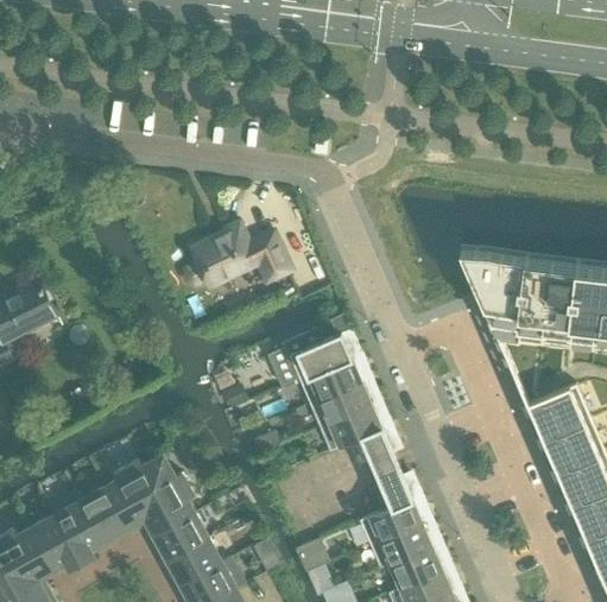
[(183,279),(187,286),(195,290),(206,285),(209,291),(261,265),(271,284),(291,274),(273,235),(248,247),(239,226),(223,234),(226,239),(215,245),(214,240),(190,252),(197,266),(185,272),(183,279)]
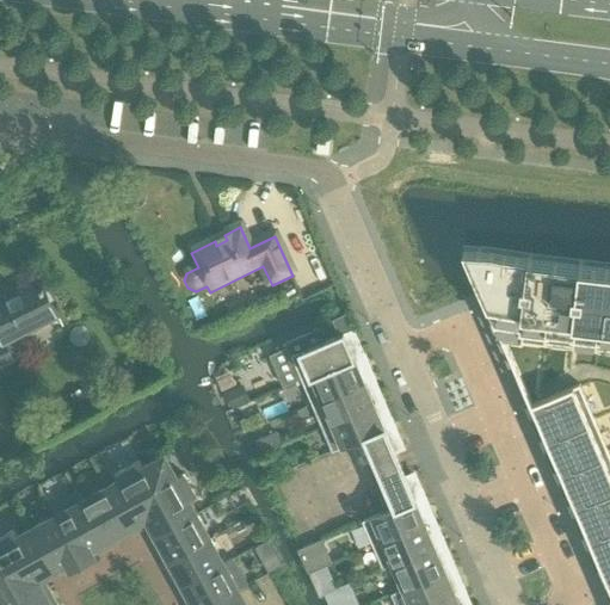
[(609,270),(461,253),(469,272),(480,297),(609,597),(609,270)]
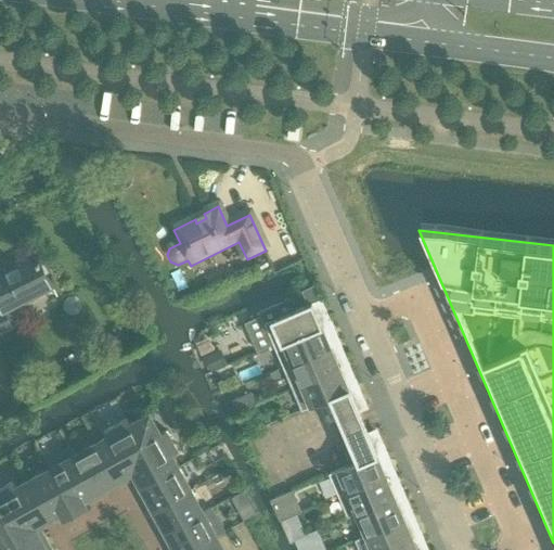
[(0,335),(8,331),(9,332),(9,331),(2,316),(51,291),(35,258),(0,276),(0,316),(0,335)]
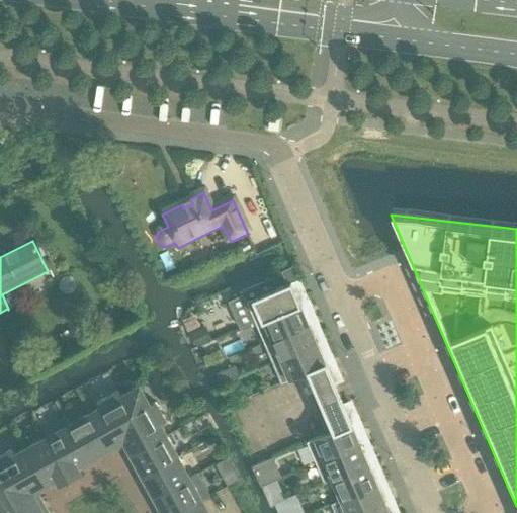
[(245,306),(254,327),(298,308),(290,286),(245,306)]
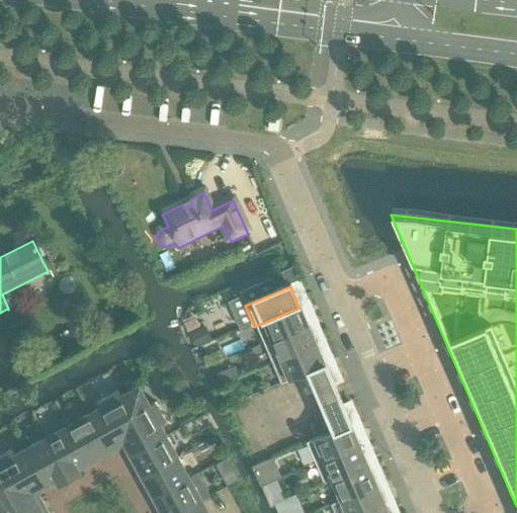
[(254,327),(263,347),(316,324),(314,319),(306,322),(298,308),(254,327)]
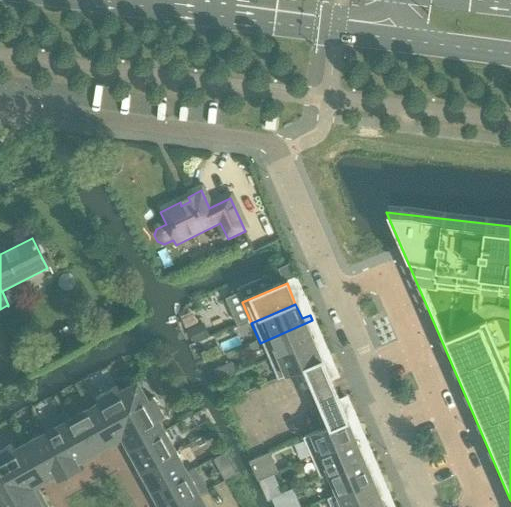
[(260,343),(268,363),(312,344),(306,330),(314,326),(312,320),(260,343)]
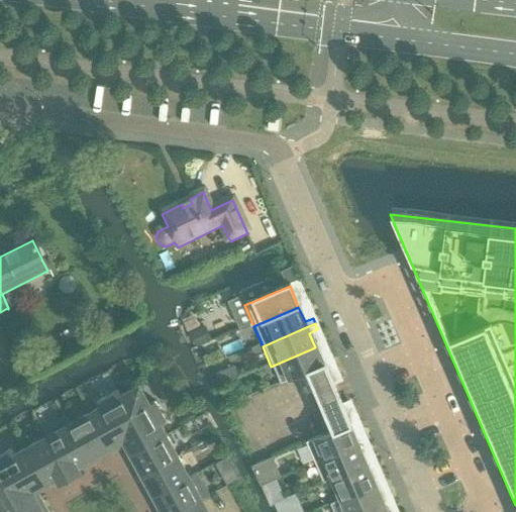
[(196,350),(206,346),(200,332),(190,336),(196,350)]
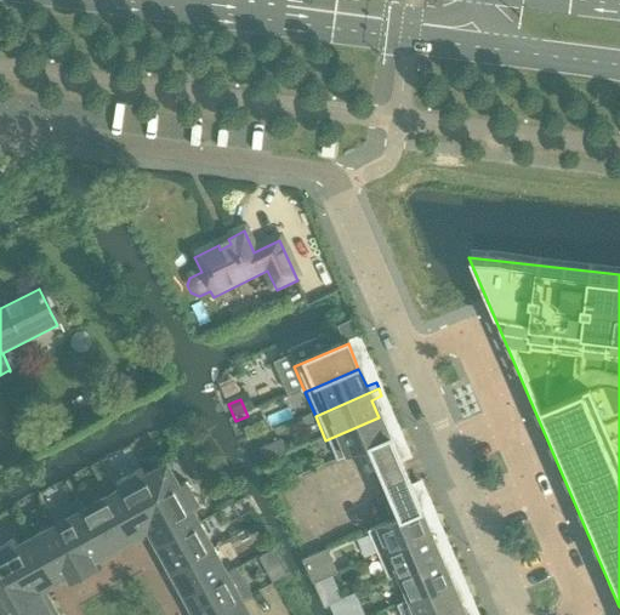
[(336,465),(369,451),(369,450),(399,437),(397,430),(387,434),(379,417),(325,440),(336,465)]
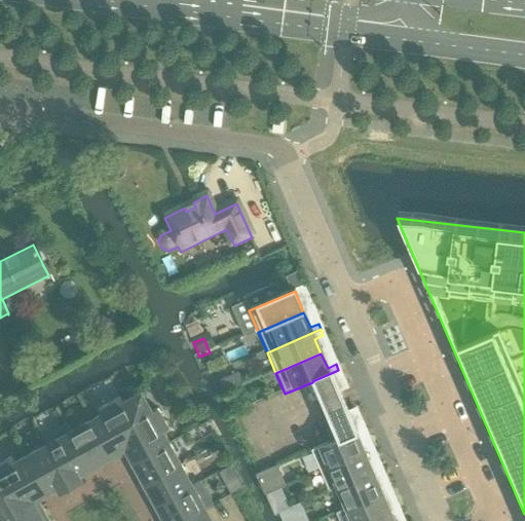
[(215,374),(229,368),(225,359),(211,366),(215,374)]
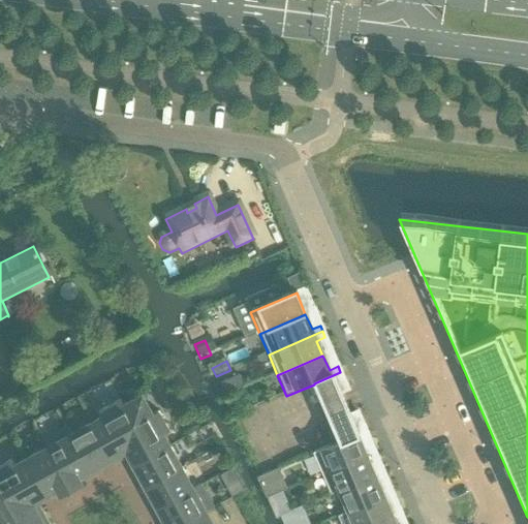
[(314,384),(328,413),(345,406),(334,381),(342,378),(340,372),(314,383),(314,384)]
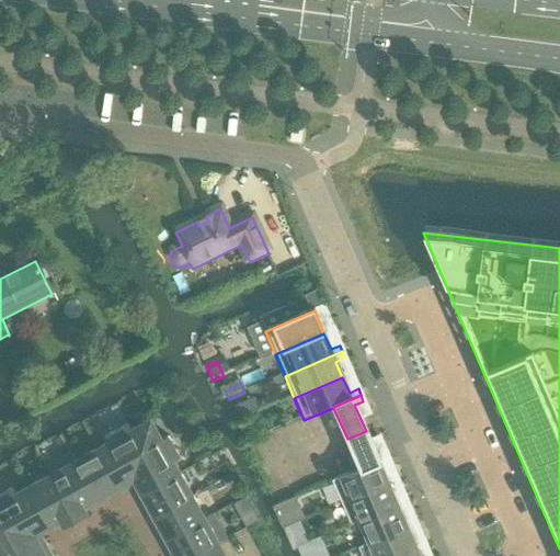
[(256,428),(259,420),(256,416),(248,420),(252,430),(256,428)]
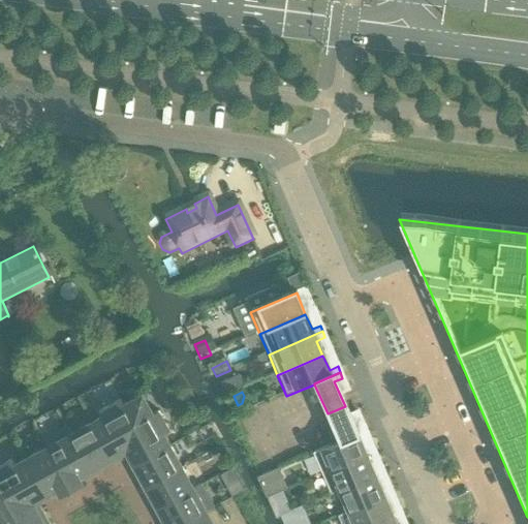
[(103,420),(91,427),(111,463),(125,455),(142,399),(122,409),(119,404),(100,414),(103,420)]
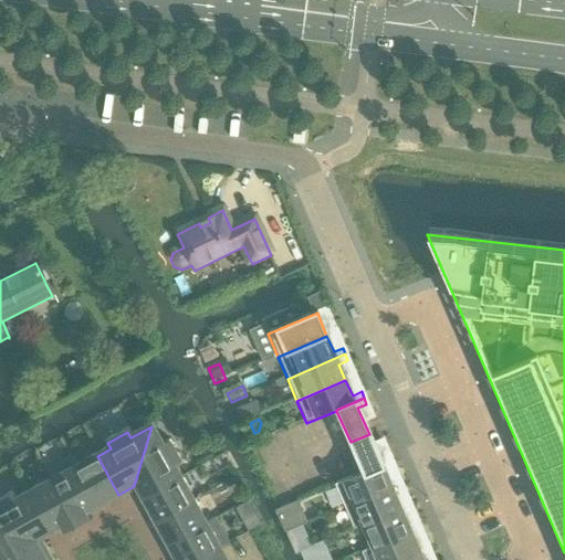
[(163,447),(152,426),(134,486),(142,502),(181,479),(174,467),(179,464),(168,444),(163,447)]
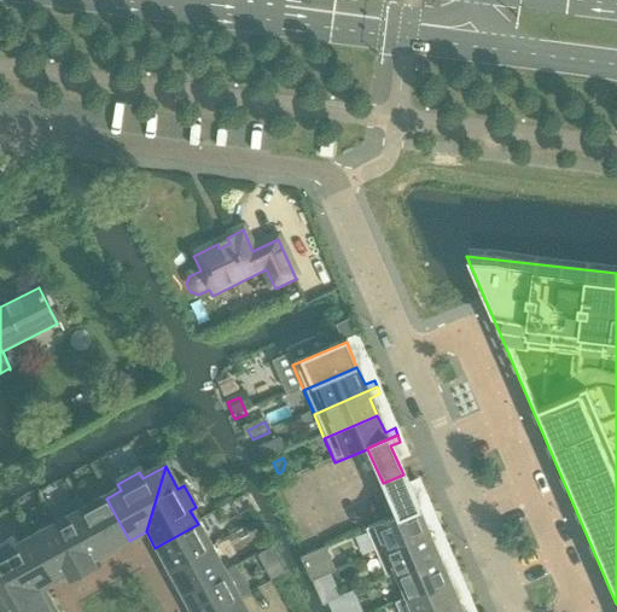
[(383,483),(397,519),(399,519),(429,507),(425,500),(415,503),(403,474),(383,483)]
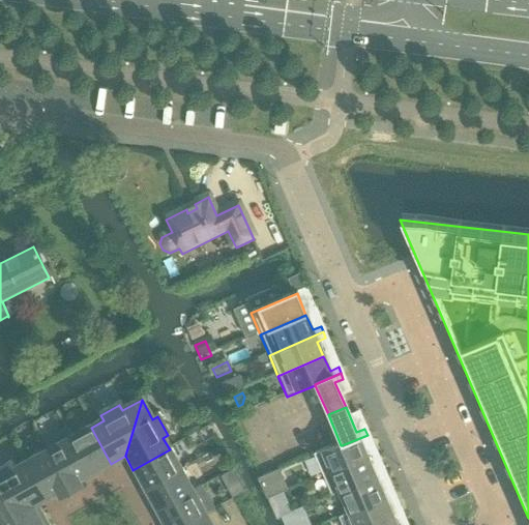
[(66,432),(65,432),(91,479),(101,473),(99,470),(111,464),(91,428),(70,439),(66,432)]
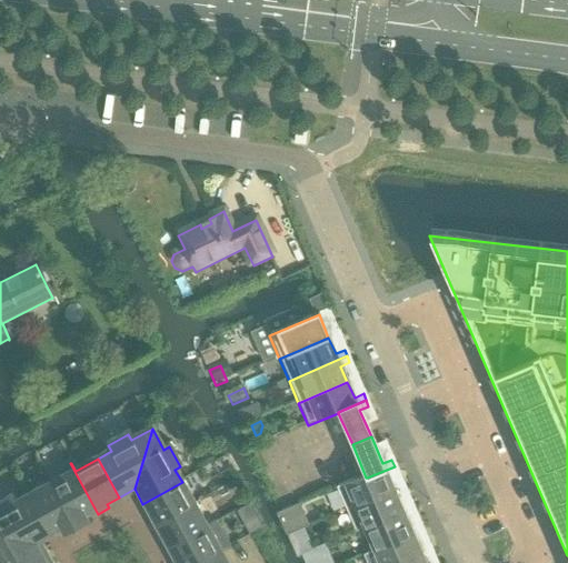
[(70,463),(48,476),(76,526),(86,521),(85,516),(96,511),(97,514),(98,514),(70,463)]
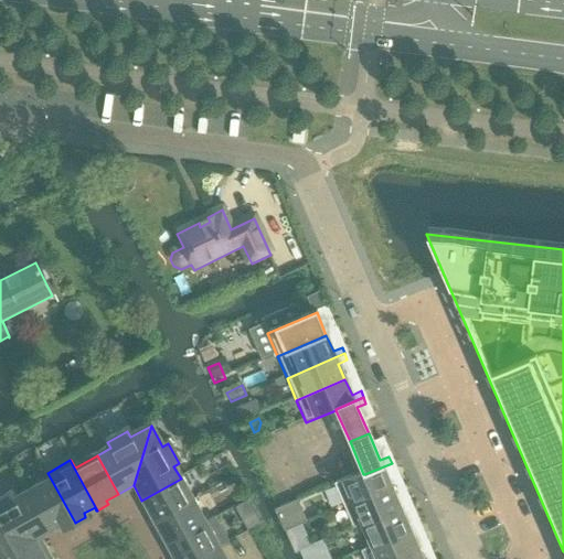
[(333,486),(343,509),(392,488),(385,473),(394,469),(392,463),(364,474),(363,474),(333,486)]
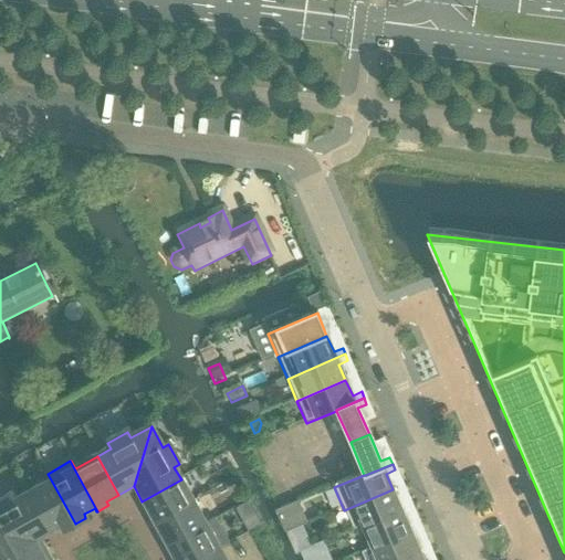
[(50,482),(28,494),(49,534),(60,527),(62,530),(75,524),(48,474),(45,474),(50,482)]
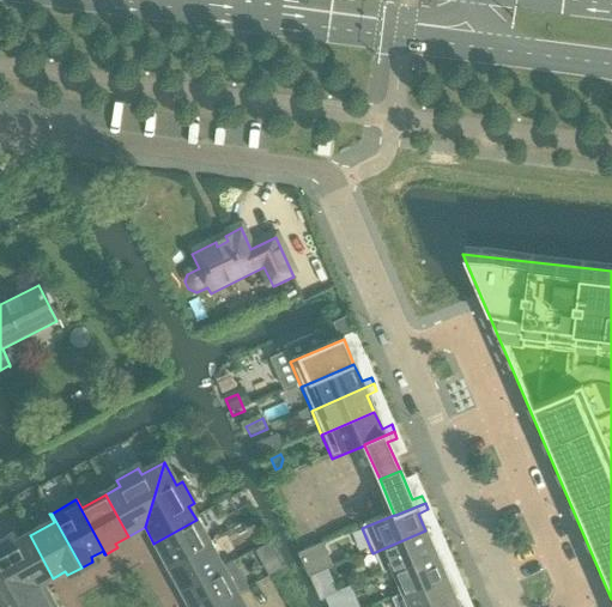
[(210,545),(197,520),(153,544),(162,557),(157,559),(164,571),(210,545)]
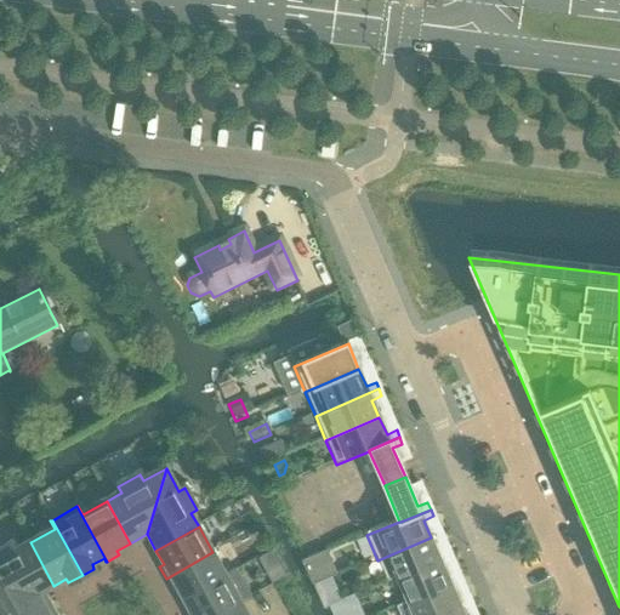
[(387,585),(397,580),(450,557),(448,551),(438,554),(431,537),(377,561),(387,585)]
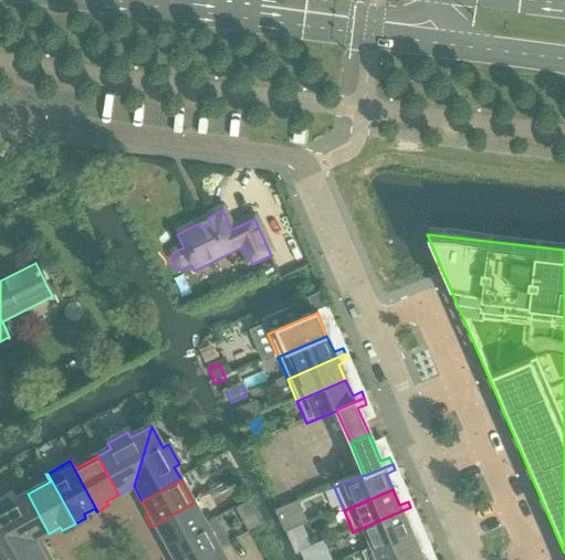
[(0,530),(33,541),(49,534),(28,494),(14,502),(11,496),(0,502),(0,530)]
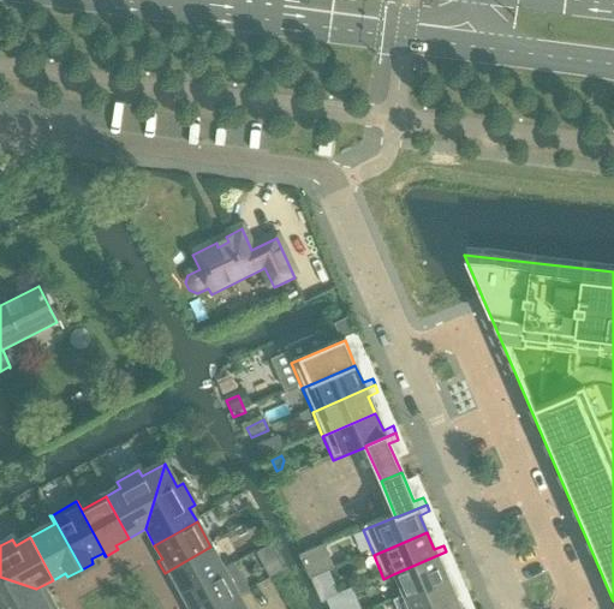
[(224,572),(210,547),(165,573),(168,572),(176,584),(172,586),(178,598),(233,568),(232,567),(224,572)]
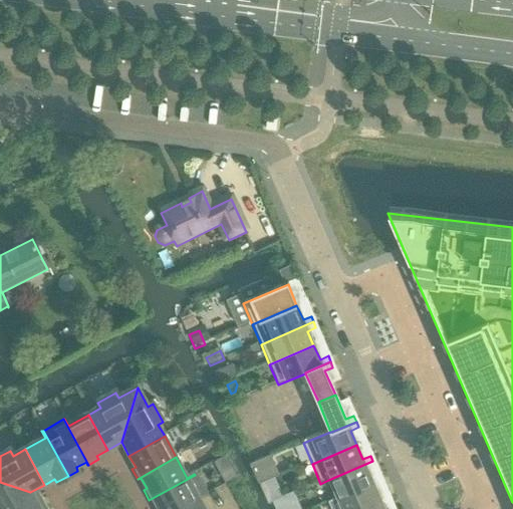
[(258,486),(276,478),(268,460),(250,467),(258,486)]
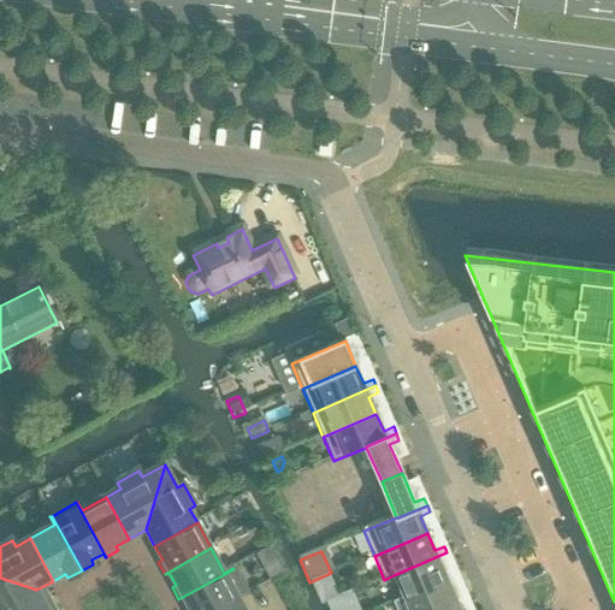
[(394,575),(403,599),(448,581),(441,564),(450,560),(447,552),(394,575)]
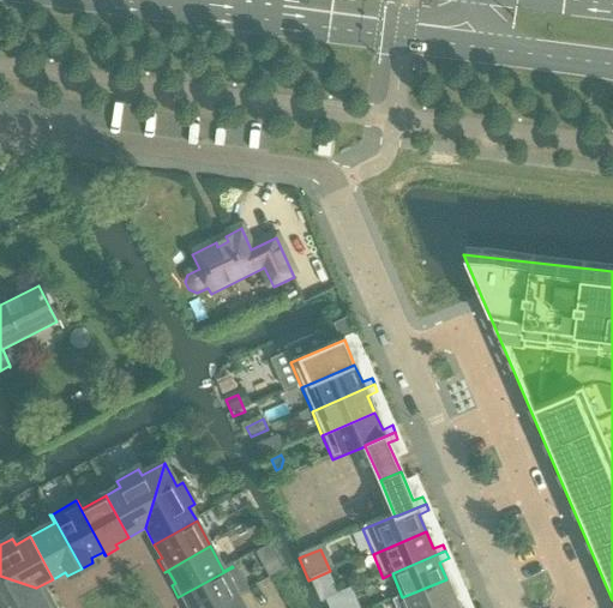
[(265,571),(270,579),(281,572),(277,564),(265,571)]
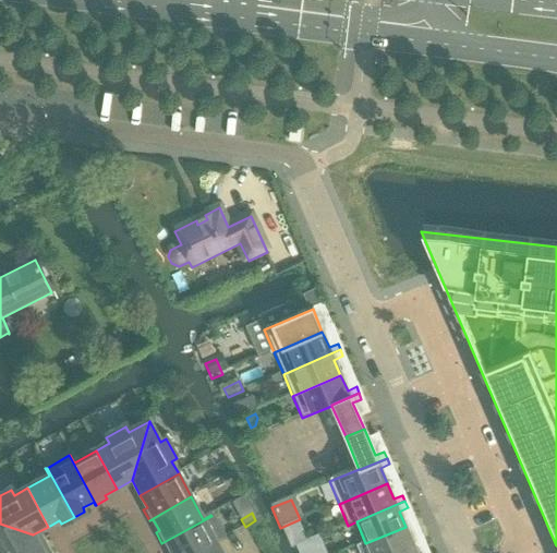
[(198,552),(223,539),(212,516),(161,543),(162,543),(166,542),(171,552),(198,552)]
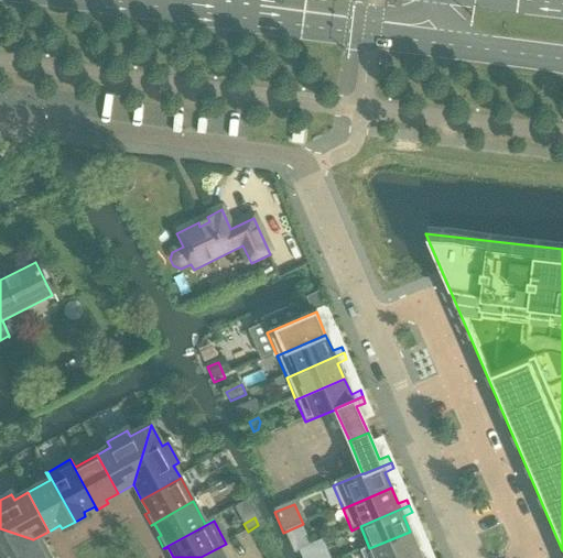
[(36,557),(42,555),(33,539),(0,528),(0,557),(36,557)]
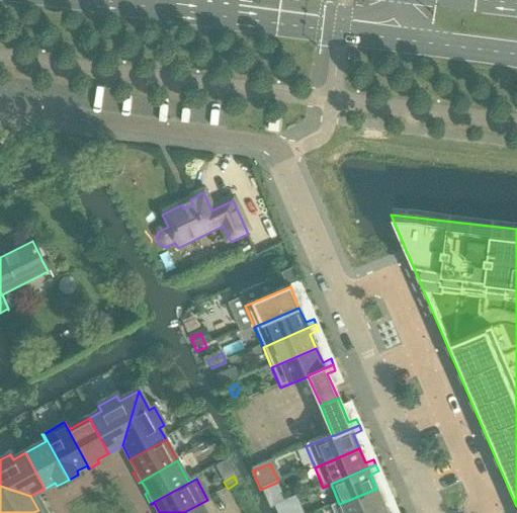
[(339,504),(343,512),(375,512),(394,505),(391,499),(382,503),(376,489),(339,504)]
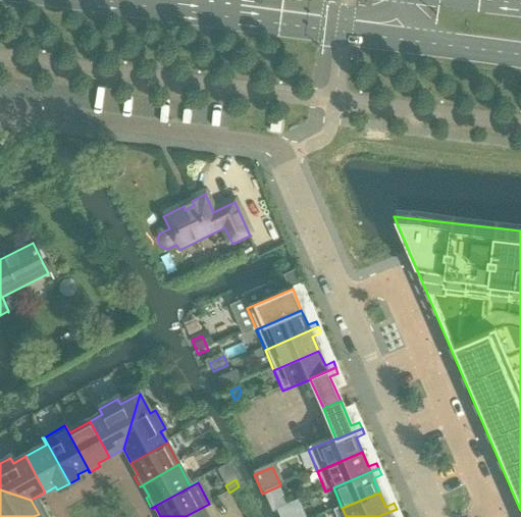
[(281,500),(268,505),(272,514),(284,508),(281,500)]
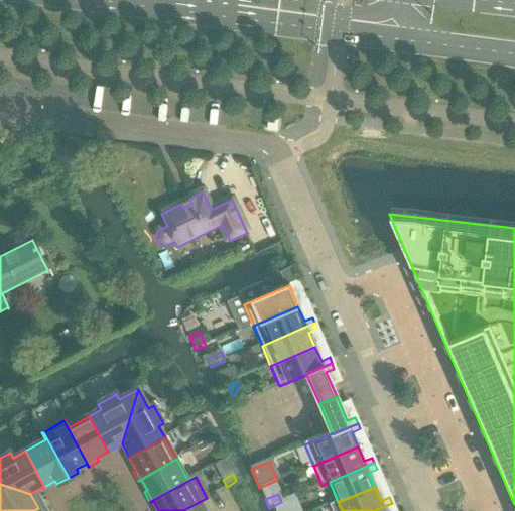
[(208,499),(207,498),(183,510),(189,510),(189,509),(208,499)]
